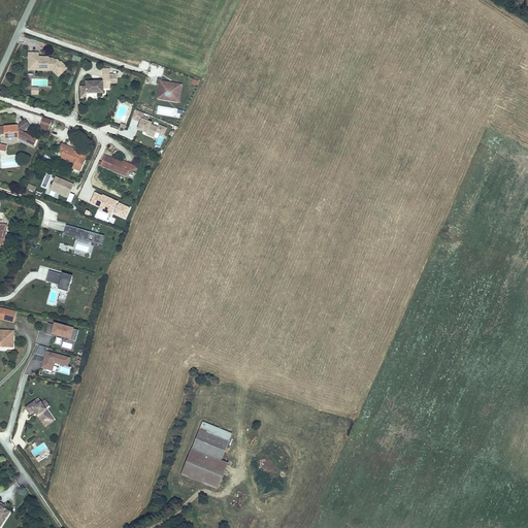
[(58,75),(64,68),(60,64),(59,66),(57,64),(58,62),(55,59),(52,59),(52,58),(47,58),(47,57),(42,57),(42,58),(39,58),(39,59),(38,59),(37,59),(37,57),(37,53),(27,53),(27,61),(28,61),(28,64),(29,66),(35,66),(35,68),(40,68),(42,70),(44,70),(46,68),(52,68),(58,75)]
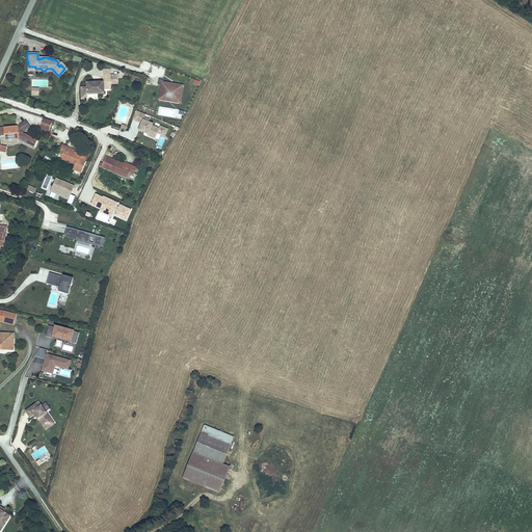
[(35,69),(35,67),(29,67),(28,64),(28,61),(27,61),(27,71),(43,71),(41,69),(35,69)]
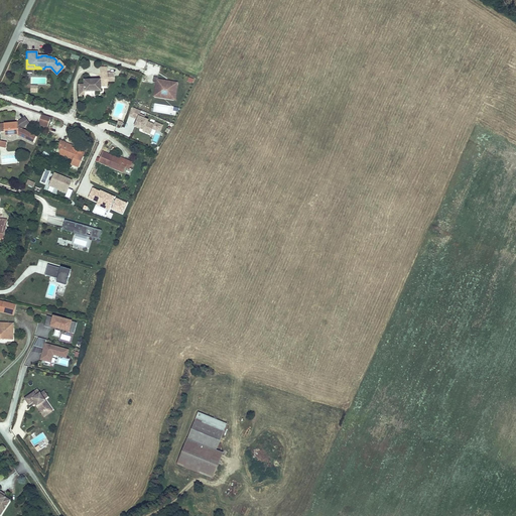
[(98,80),(82,81),(82,92),(99,92),(99,87),(98,84),(105,83),(105,73),(98,73),(98,80)]
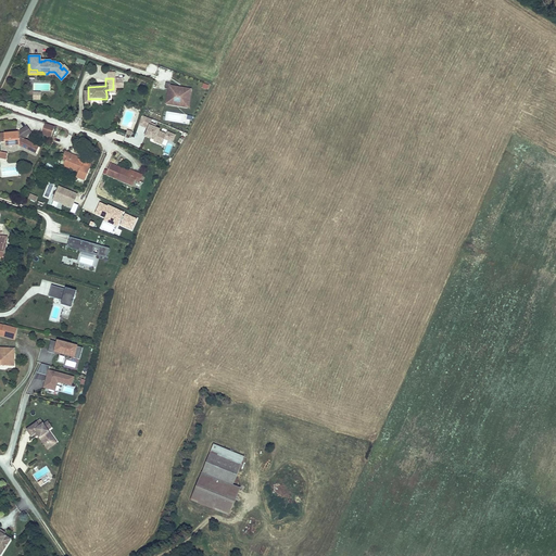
[(185,105),(188,89),(166,86),(166,89),(164,103),(171,104),(172,101),(173,96),(173,93),(178,95),(178,97),(177,102),(177,104),(185,105)]
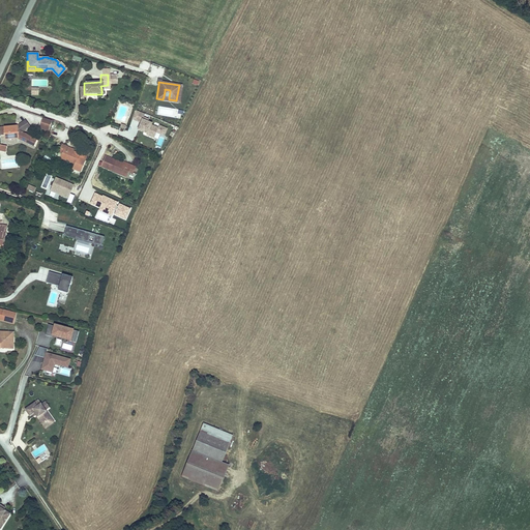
[(154,138),(156,133),(164,136),(167,128),(158,125),(157,127),(152,125),(153,123),(148,122),(149,119),(144,117),(145,115),(137,111),(133,119),(141,123),(138,129),(146,134),(146,135),(154,138)]
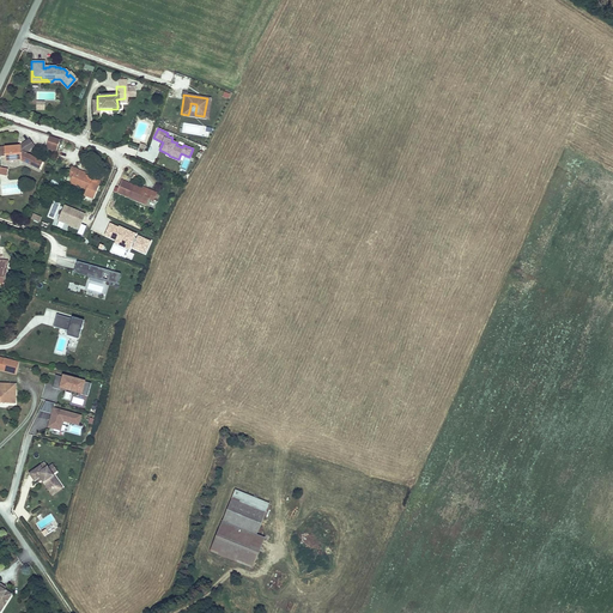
[(59,140),(49,137),(46,147),(56,151),(59,140)]
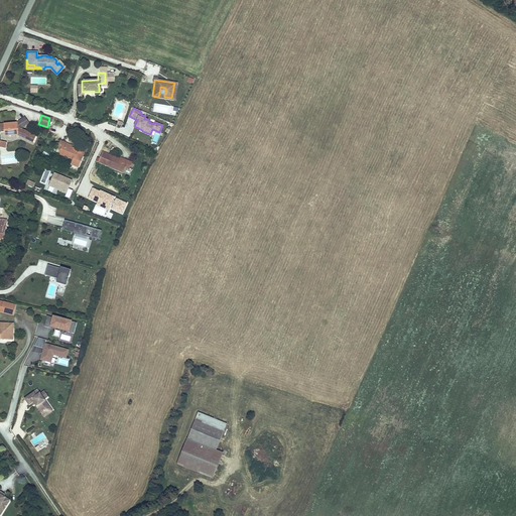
[(17,123),(4,124),(4,132),(5,136),(18,135),(33,141),(35,135),(21,129),(29,123),(25,118),(17,123)]
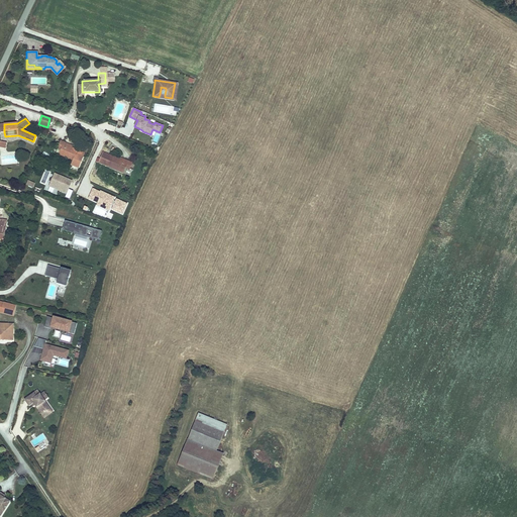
[(117,125),(108,122),(106,129),(115,132),(117,125)]
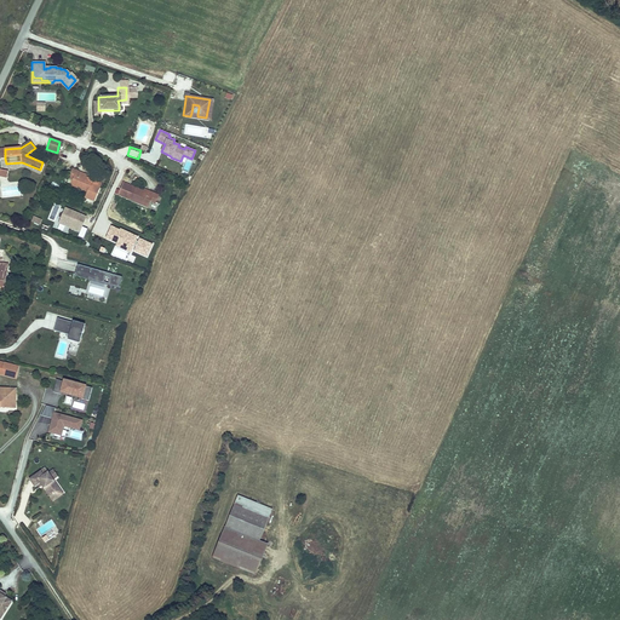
[(70,185),(87,191),(85,197),(92,201),(98,189),(90,185),(92,181),(82,177),(75,173),(76,171),(72,168),(68,177),(73,179),(70,185)]
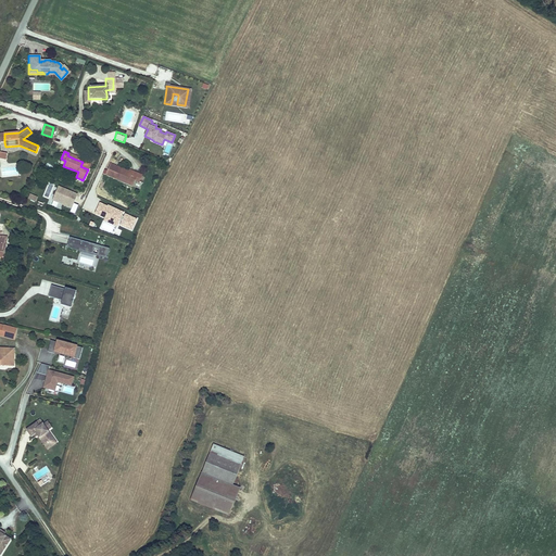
[(127,172),(110,164),(105,175),(131,186),(134,181),(138,182),(141,175),(137,173),(136,175),(127,172)]
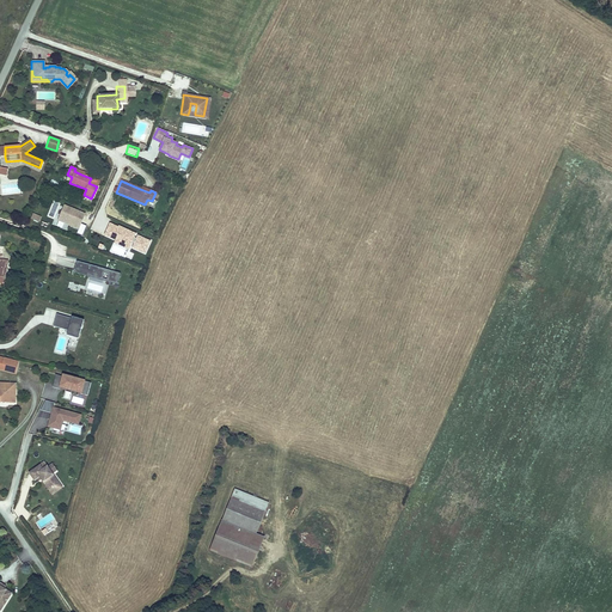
[(60,204),(55,202),(49,215),(55,218),(60,204)]
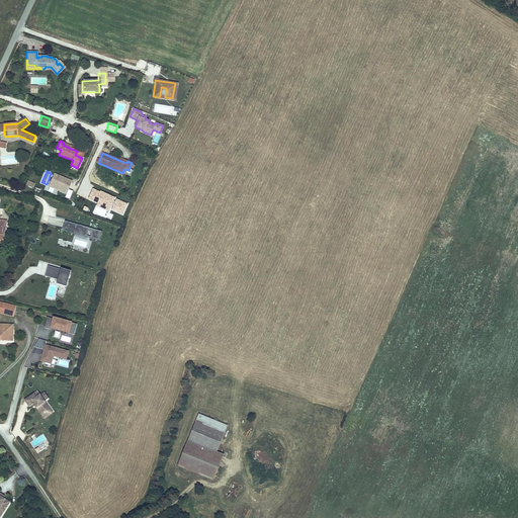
[(73,181),(55,174),(49,187),(67,194),(73,181)]
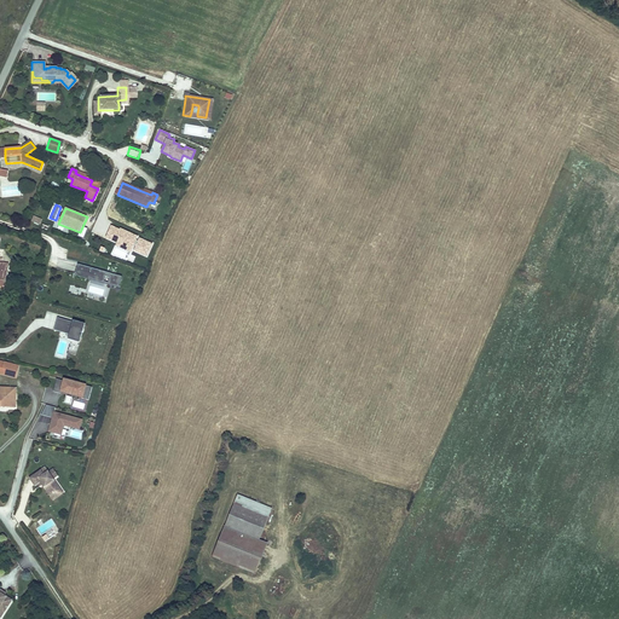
[(106,273),(106,272),(77,264),(75,276),(80,277),(80,276),(85,277),(85,278),(91,281),(92,278),(108,283),(108,285),(119,288),(122,277),(110,273),(110,275),(106,273)]
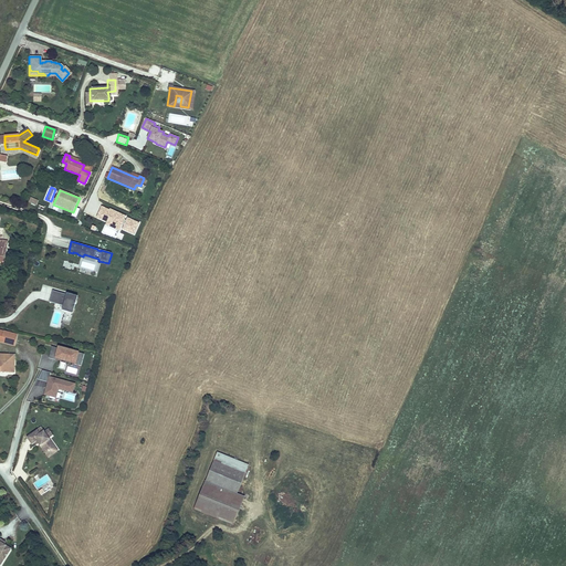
[(73,310),(76,299),(66,295),(52,291),(49,302),(63,306),(73,310)]
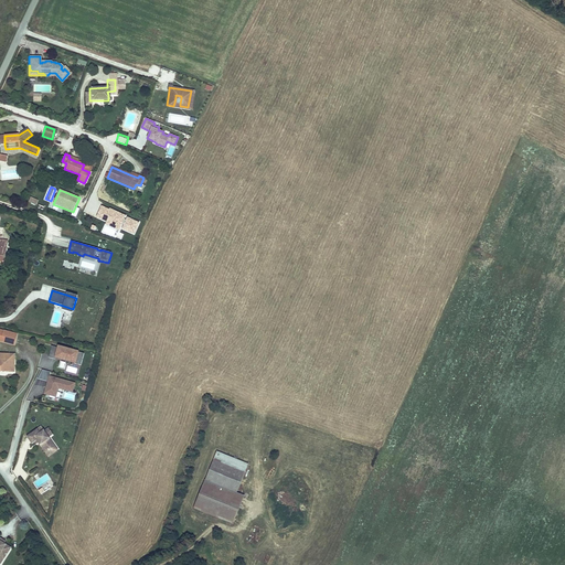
[(3,330),(1,341),(14,344),(18,333),(3,330)]
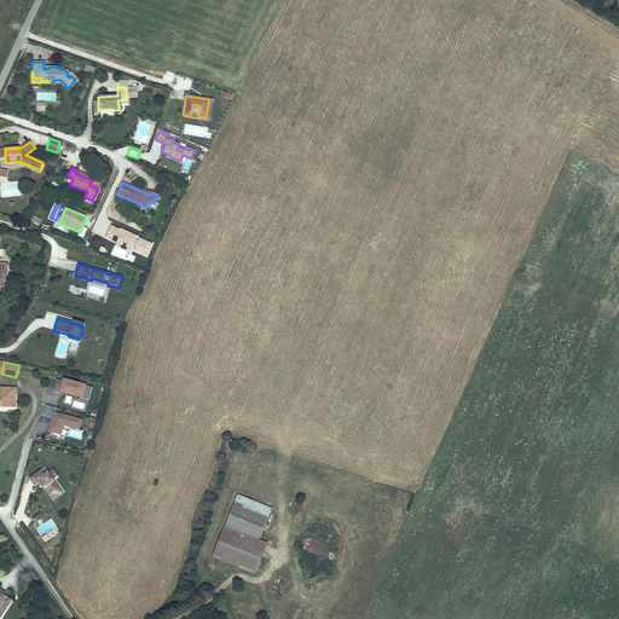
[(64,380),(64,382),(57,380),(55,392),(61,393),(62,392),(85,398),(85,399),(90,400),(92,388),(87,387),(87,386),(64,380)]
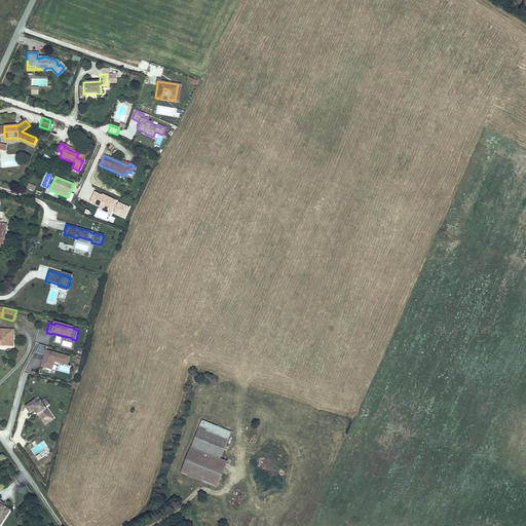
[(1,345),(13,346),(13,329),(1,329),(1,333),(0,333),(0,343),(1,344),(1,345)]
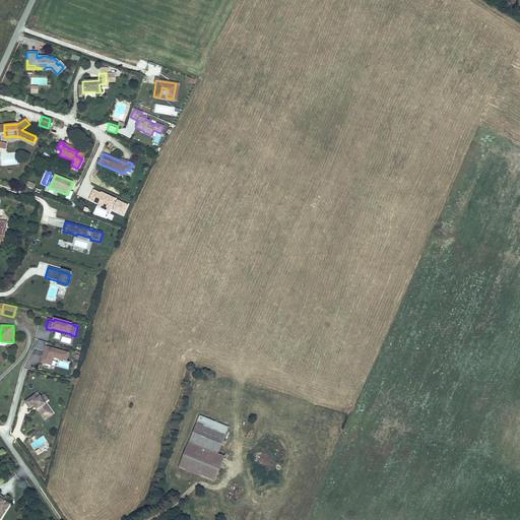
[(69,352),(56,349),(46,346),(47,342),(39,340),(35,348),(44,351),(43,355),(41,362),(52,365),(54,358),(67,362),(69,352)]
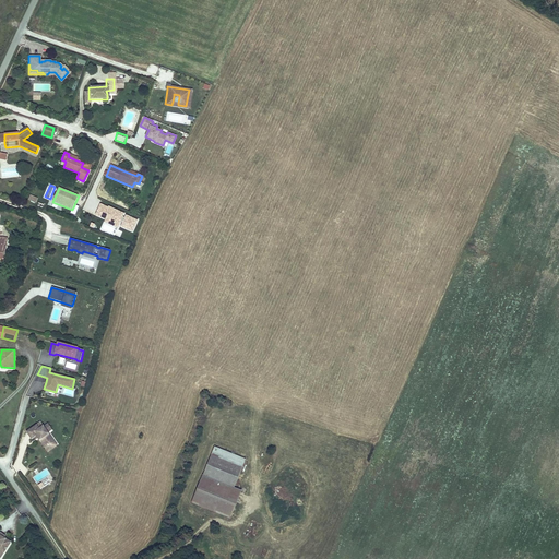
[(47,449),(55,443),(44,427),(39,430),(37,426),(26,433),(32,441),(36,438),(37,439),(39,438),(47,449)]
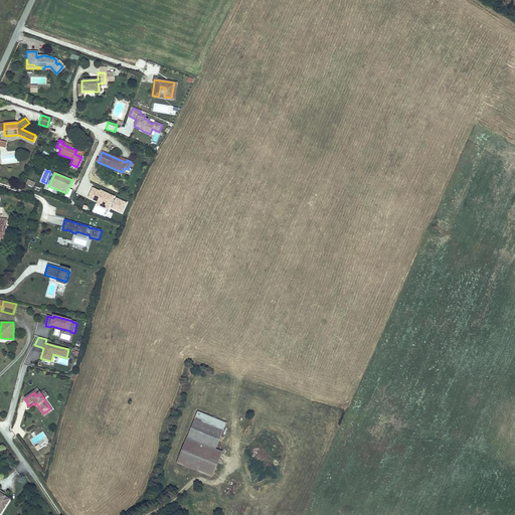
[(44,418),(53,412),(50,408),(43,413),(36,403),(34,404),(44,418)]
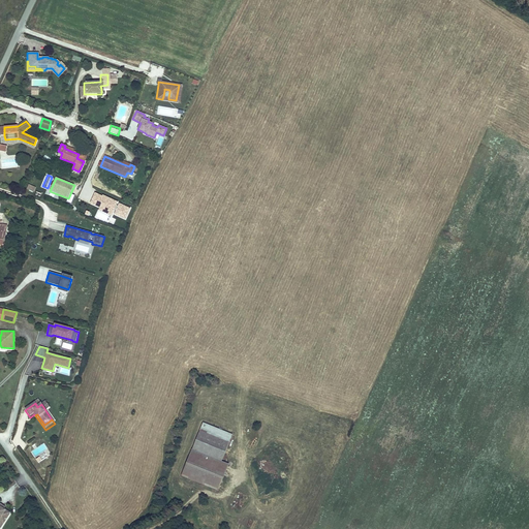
[(232,435),(203,423),(199,431),(229,442),(232,435)]
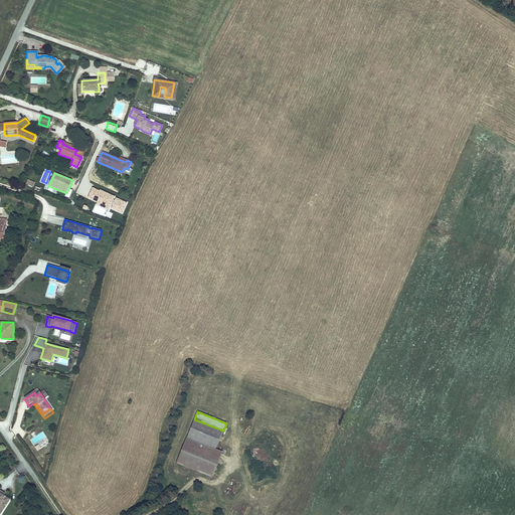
[(223,431),(194,419),(187,438),(216,449),(223,431)]
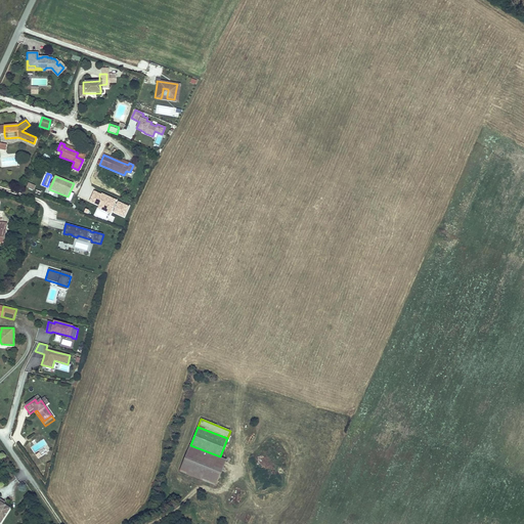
[(220,456),(190,445),(179,472),(216,486),(226,460),(220,456)]
